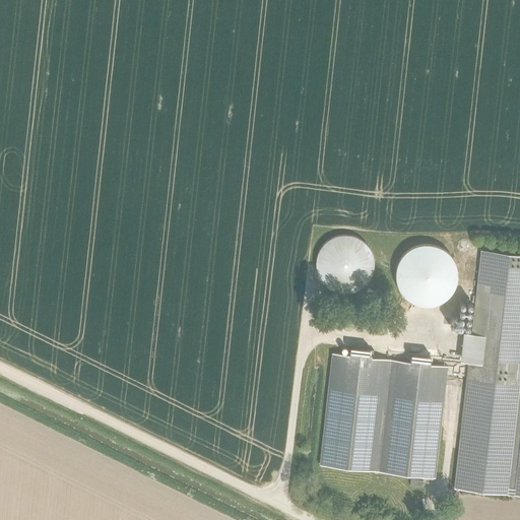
[(345,234),(341,234),(339,234),(336,235),(334,236),(332,237),(330,238),(328,239),(326,241),(324,242),(323,244),(321,245),(320,247),(318,250),(317,252),(316,255),(316,257),(315,261),(315,264),(315,266),(315,269),(315,271),(317,274),(318,278),(319,280),(321,282),(322,284),(323,285),(324,286),(326,288),(329,290),(331,291),(333,293),(335,294),(337,295),(339,295),(343,296),(345,296),(348,296),(351,295),(354,294),(356,294),(360,293),(363,290),(364,289),(366,288),(368,285),(370,284),(371,283),(373,280),(374,277),(375,276),(375,274),(376,272),(376,270),(377,267),(377,263),(377,261),(376,259),(376,257),(375,254),(374,251),(373,248),(371,246),(370,245),(368,243),(367,242),(366,241),(364,240),(363,239),(360,237),(359,236),(354,235),(353,235),(351,234),(347,234),(345,234)]
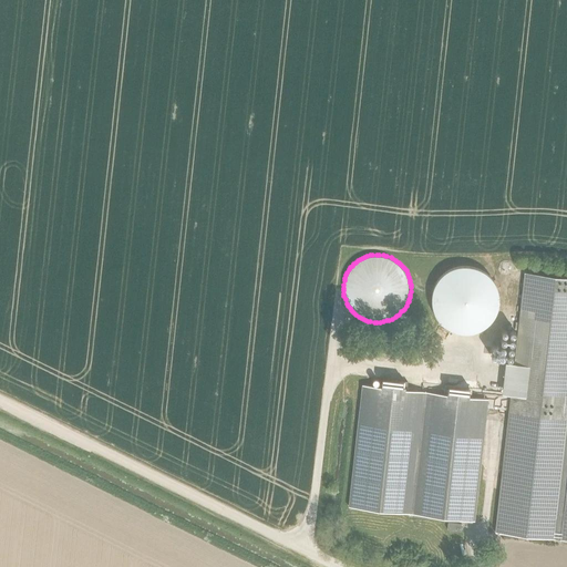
[(431,299),(431,300),(431,302),(431,305),(431,306),(432,308),(432,310),(433,312),(433,313),(434,316),(435,318),(436,319),(437,321),(440,323),(441,325),(443,327),(445,328),(446,329),(449,330),(451,331),(453,332),(455,333),(457,333),(460,334),(462,334),(464,334),(466,334),(468,334),(471,333),(473,333),(475,332),(476,332),(478,331),(480,331),(482,330),(483,329),(485,328),(486,327),(487,326),(490,323),(491,322),(492,321),(493,319),(494,317),(495,315),(496,313),(497,311),(497,309),(498,307),(498,303),(498,301),(498,299),(498,297),(498,295),(497,292),(497,290),(496,288),(495,286),(494,284),(493,282),(492,280),(491,278),(490,277),(487,276),(486,275),(485,274),(483,272),(482,271),(478,269),(476,269),(475,268),(473,268),(471,267),(468,267),(466,267),(464,267),(462,267),(460,267),(457,267),(455,268),(453,268),(451,269),(449,270),(446,271),(445,272),(443,275),(441,276),(440,278),(437,279),(436,281),(435,284),(434,285),(433,287),(433,289),(432,291),(432,292),(431,295),(431,297),(431,299)]
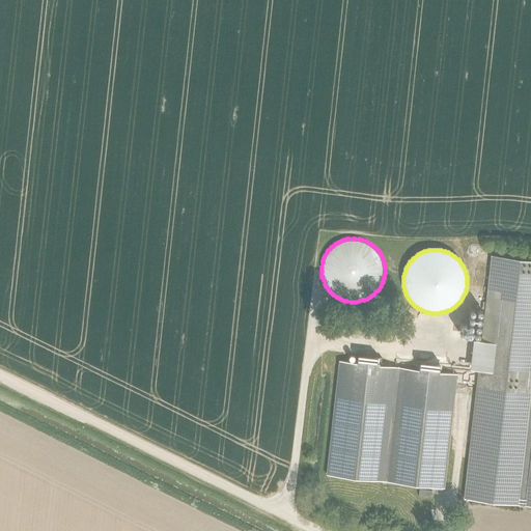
[(530,260),(492,257),(483,343),(475,342),(473,367),(480,368),(468,501),(530,506),(530,260)]
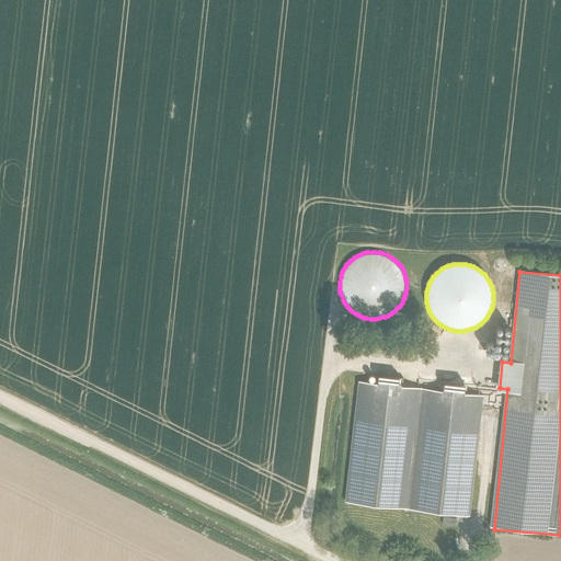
[(494,351),(502,352),(504,343),(496,341),(494,351)]
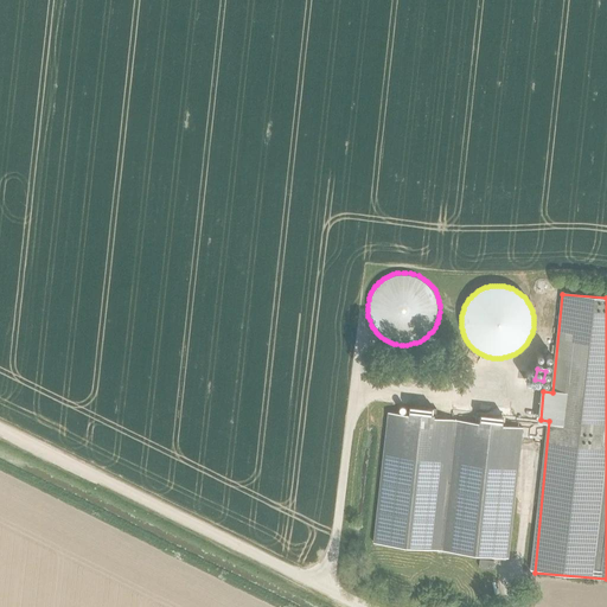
[(387,414),(372,544),(509,558),(522,428),(387,414)]
